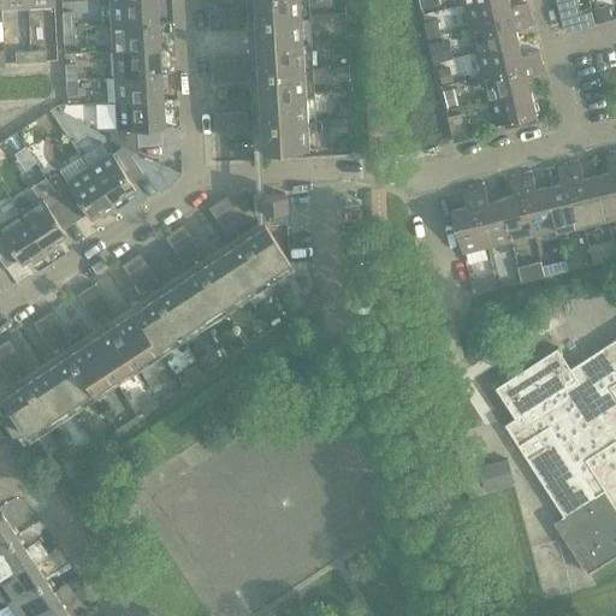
[(157,0),(108,0),(111,25),(158,23),(157,0)]
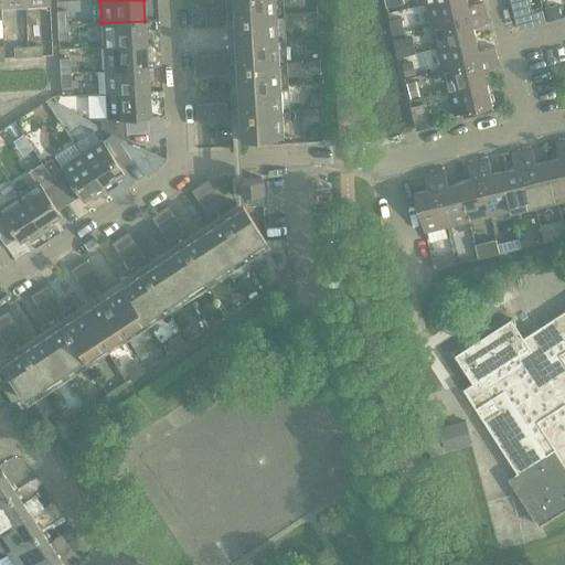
[(274,0),(230,0),(231,17),(275,13),(274,0)]
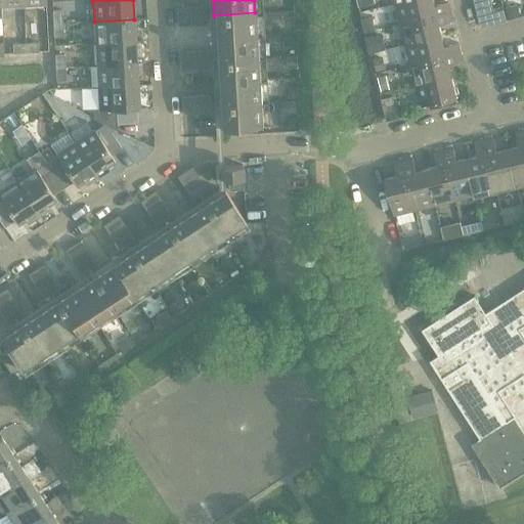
[(434,0),(410,0),(396,3),(401,24),(451,11),(449,2),(435,5),(434,0)]
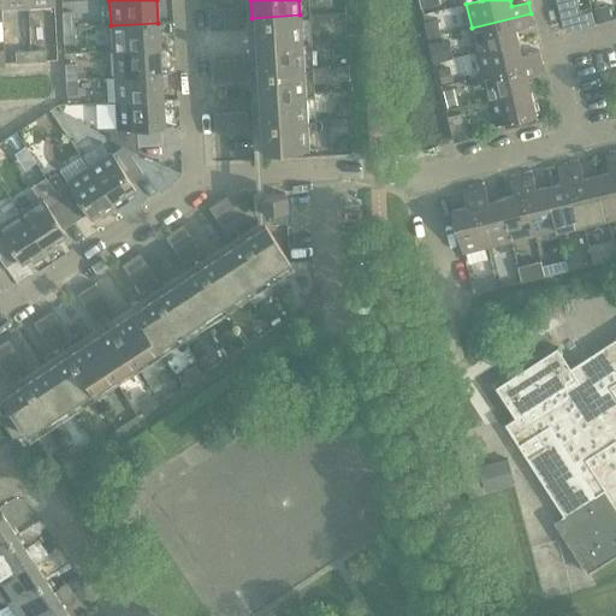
[(578,0),(557,0),(566,31),(596,24),(592,11),(581,15),(578,0)]
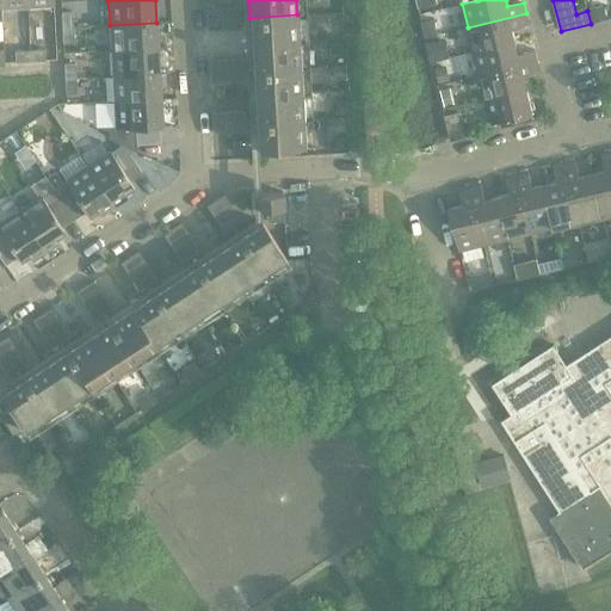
[(208,10),(208,20),(224,19),(223,8),(208,10)]
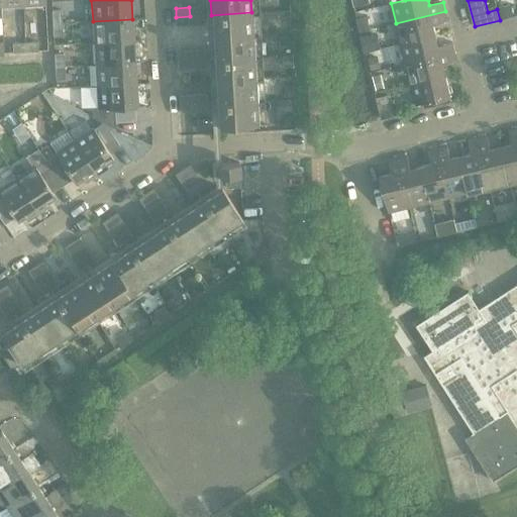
[(203,7),(189,7),(190,16),(203,15),(203,7)]
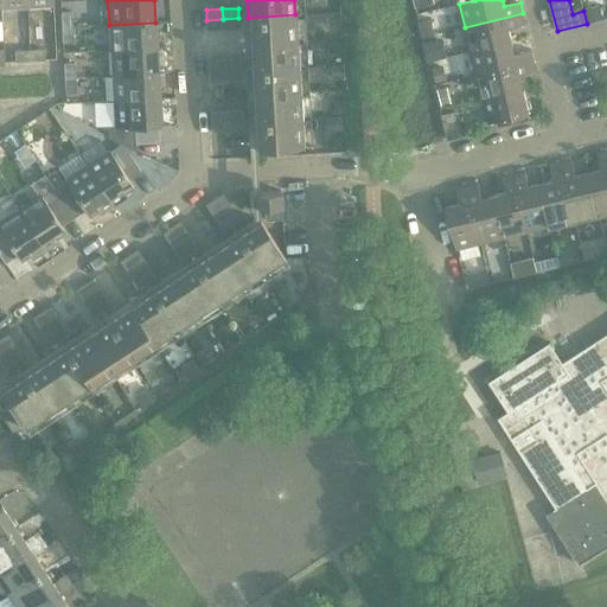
[(600,8),(585,12),(587,24),(602,20),(600,8)]
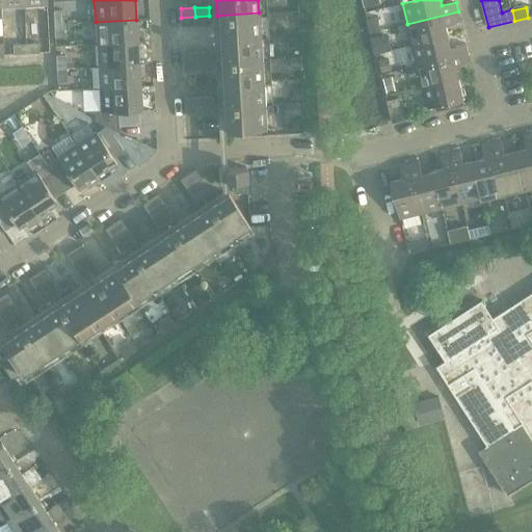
[(54,11),(54,24),(63,24),(63,10),(54,11)]
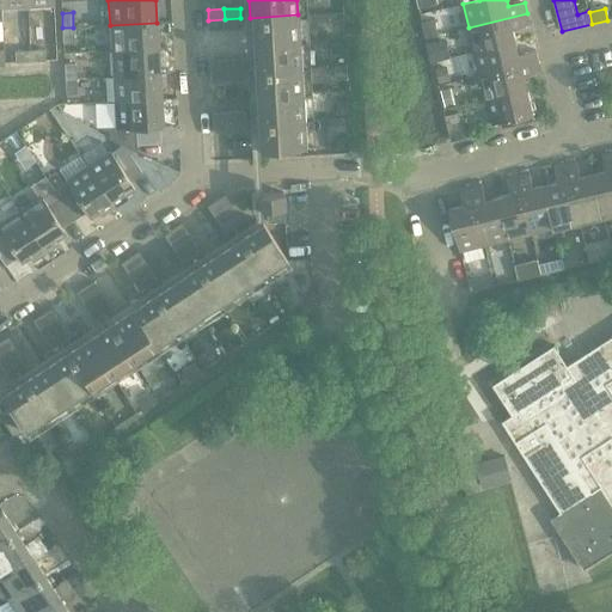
[(527,13),(469,28),(475,51),(518,41),(514,29),(530,25),(527,13)]
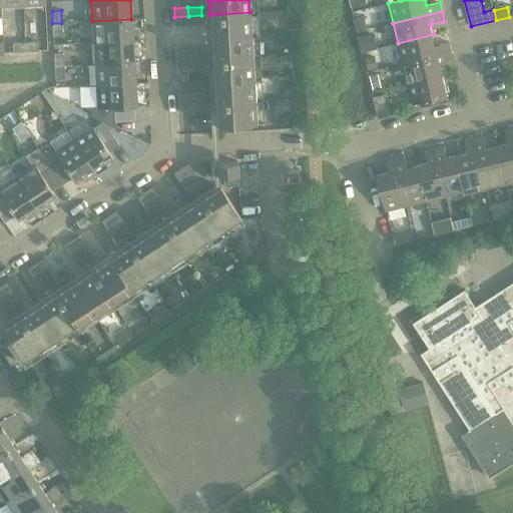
[(249,12),(209,15),(211,36),(250,34),(249,12)]
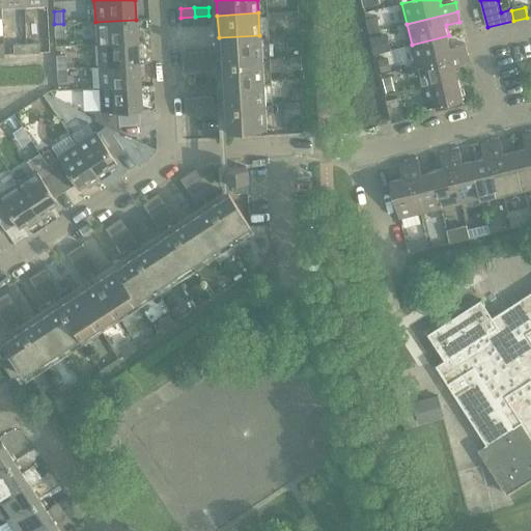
[(208,16),(195,17),(195,25),(210,25),(208,16)]
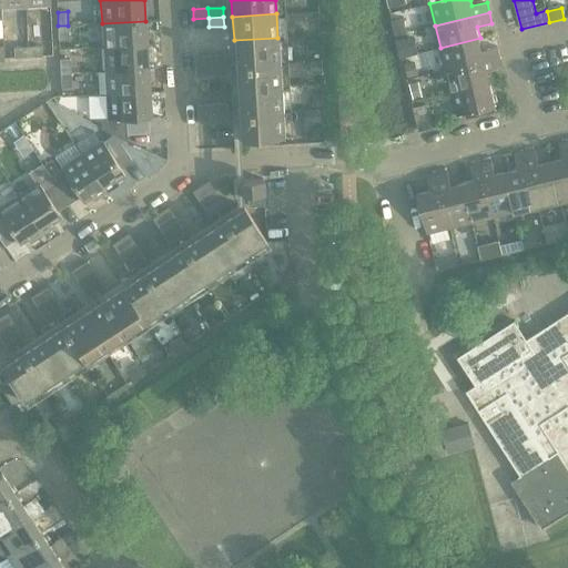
[(209,18),(193,19),(194,28),(209,27),(209,18)]
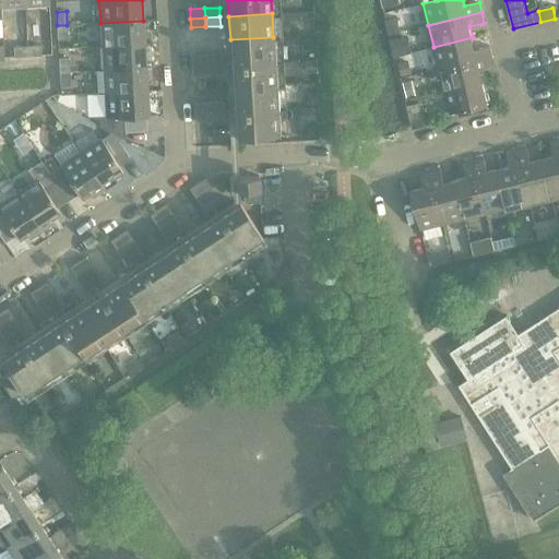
[(397,19),(387,21),(390,35),(401,32),(397,19)]
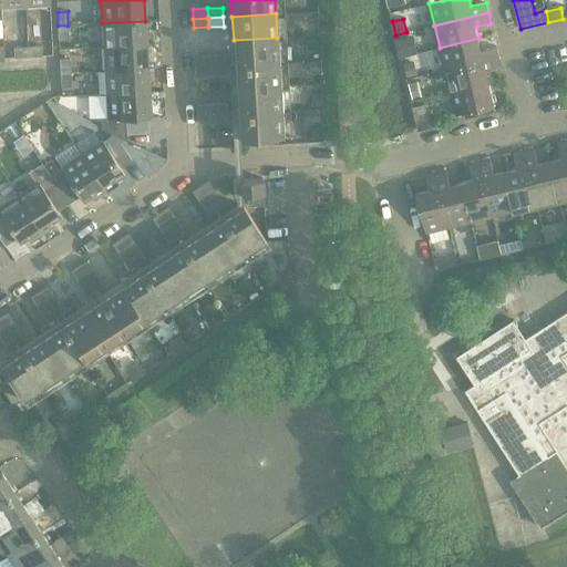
[(145,21),(102,23),(103,47),(147,44),(145,21)]
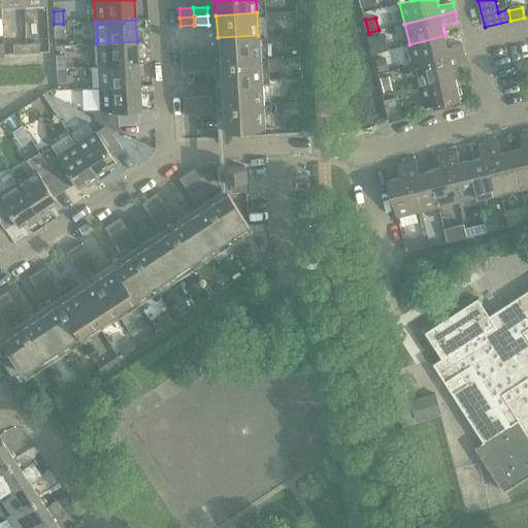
[(63,24),(54,24),(55,37),(64,36),(63,24)]
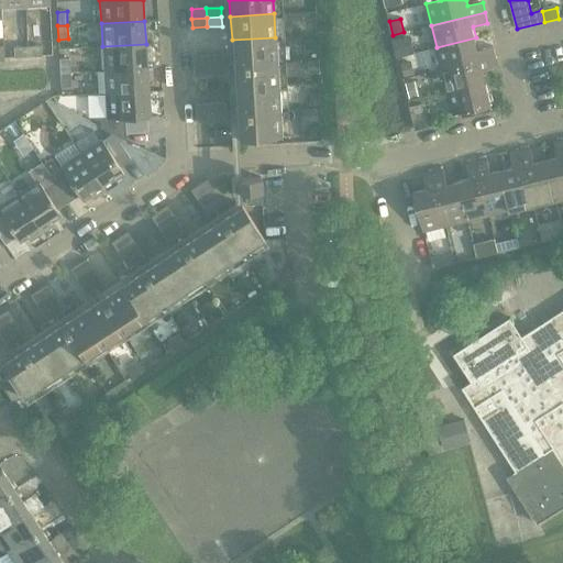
[(406,36),(394,39),(398,56),(410,54),(406,36)]
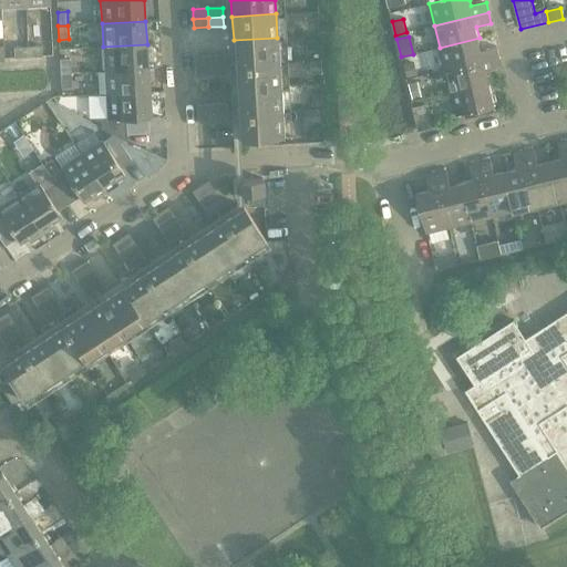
[(277,38),(234,40),(235,64),(278,62),(277,38)]
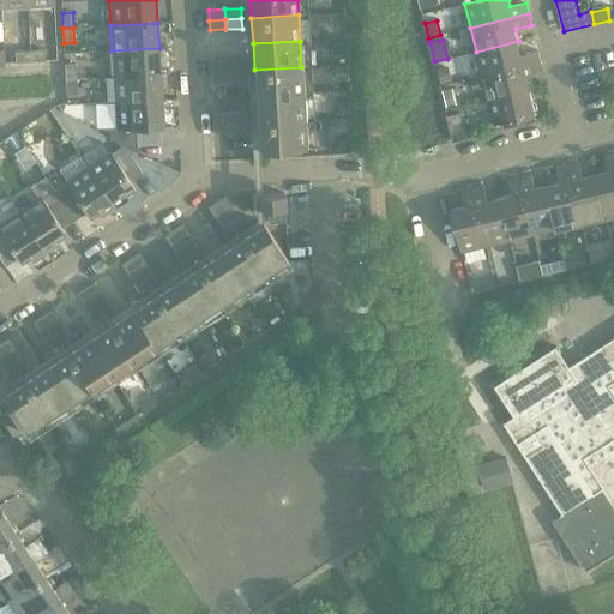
[(519,41),(476,52),(481,76),(541,61),(537,50),(522,54),(519,41)]
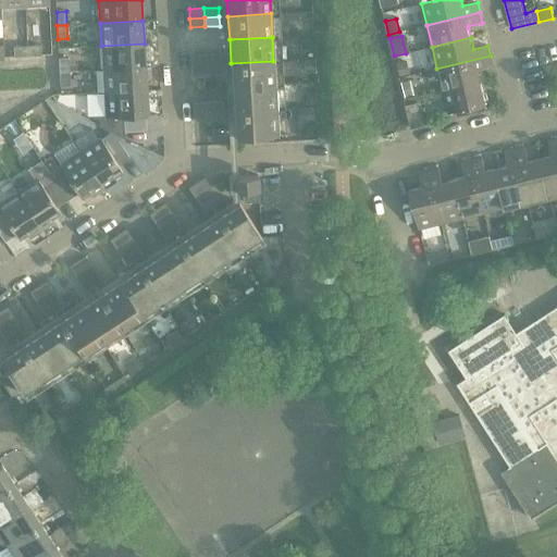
[(145,44),(101,46),(103,70),(146,67),(145,44)]
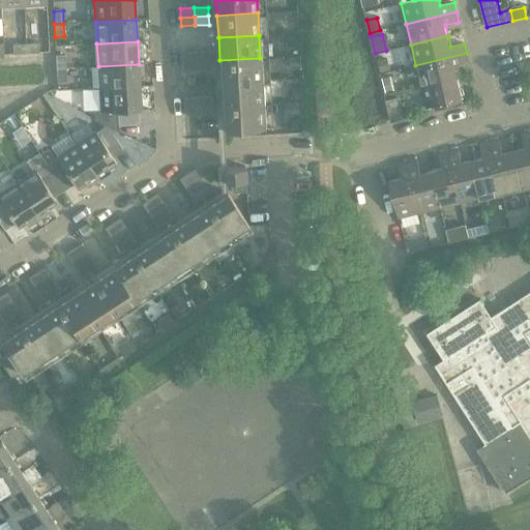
[(27,53),(26,43),(13,45),(13,54),(27,53)]
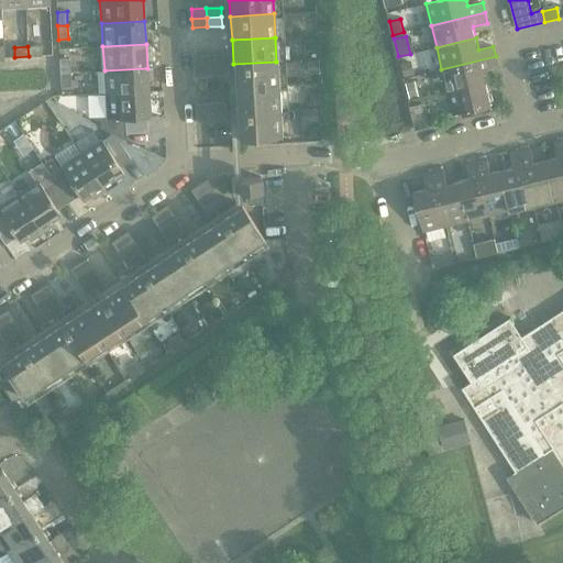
[(42,46),(28,46),(29,56),(42,55),(42,46)]
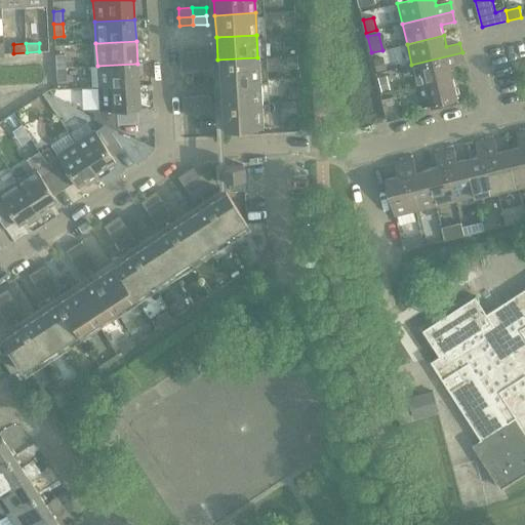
[(180,52),(182,62),(195,61),(195,51),(180,52)]
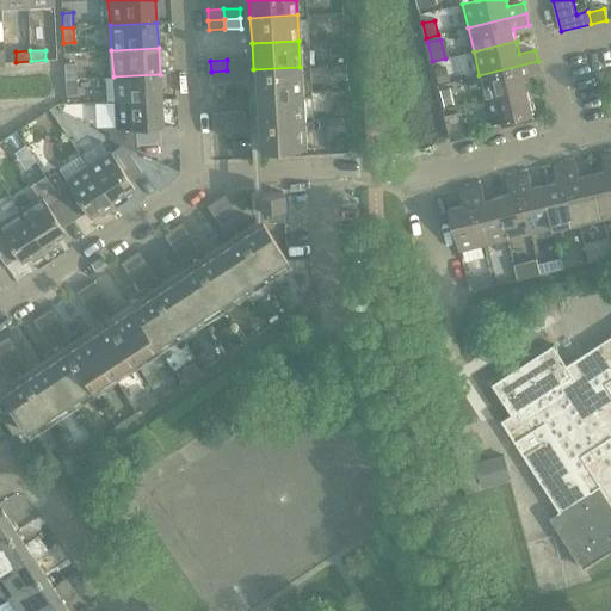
[(242,60),(227,60),(227,71),(244,69),(242,60)]
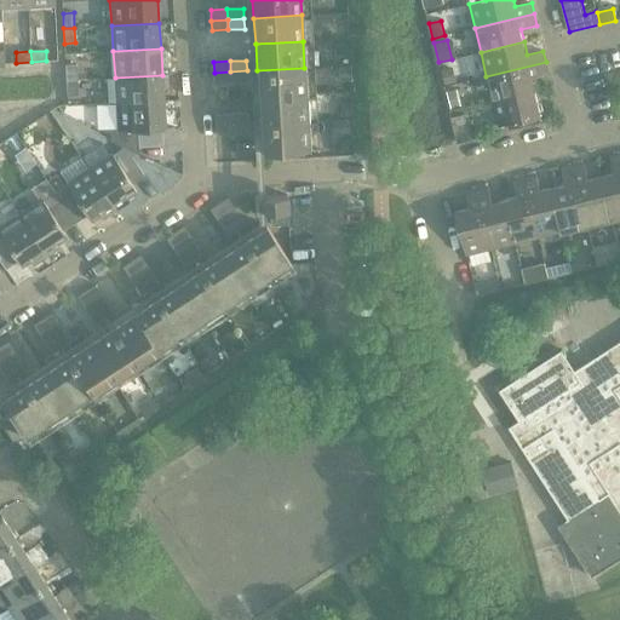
[(546,62),(486,76),(492,101),(535,90),(533,78),(549,73),(546,62)]
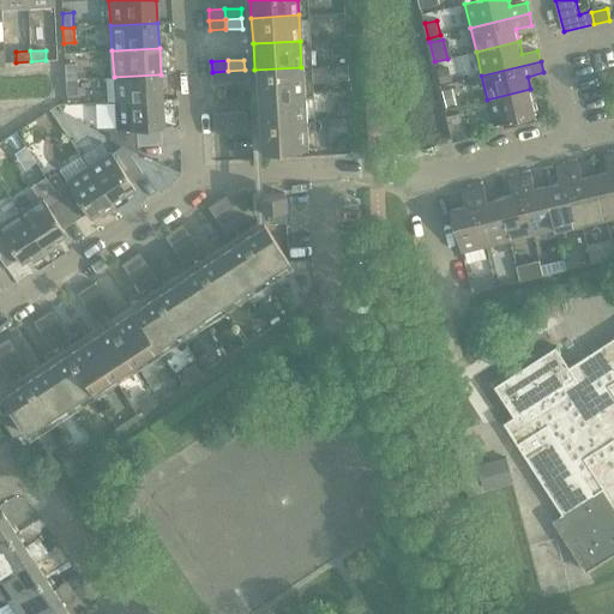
[(65,65),(66,79),(77,79),(76,64),(65,65)]
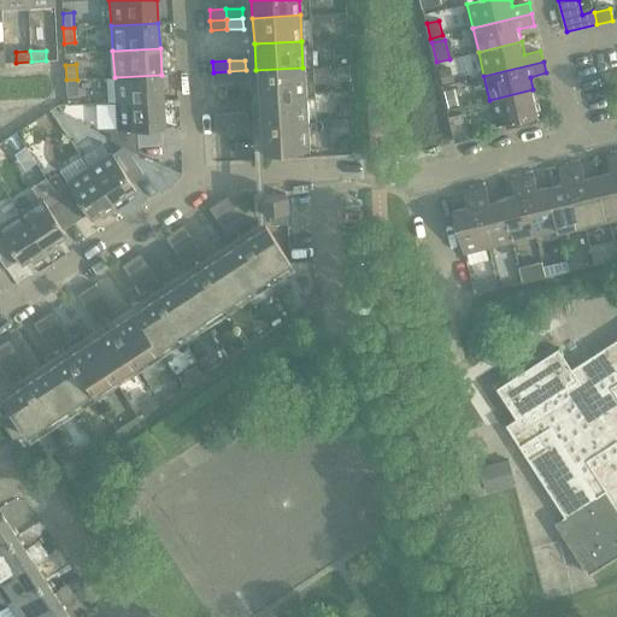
[(348,66),(340,68),(340,81),(350,81),(348,66)]
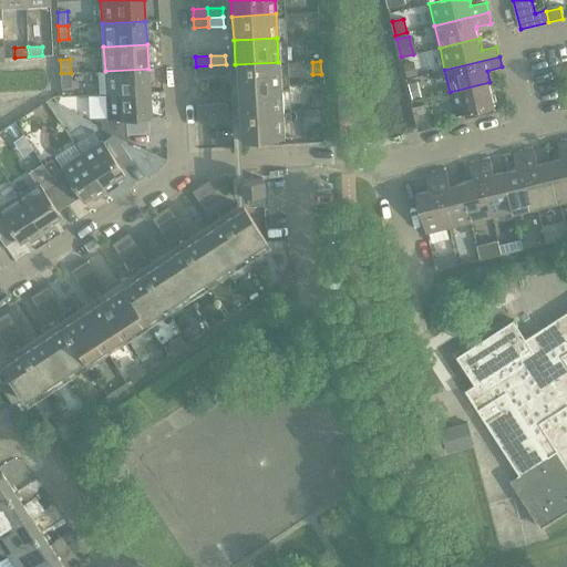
[(278,62),(235,64),(236,88),(280,85),(278,62)]
